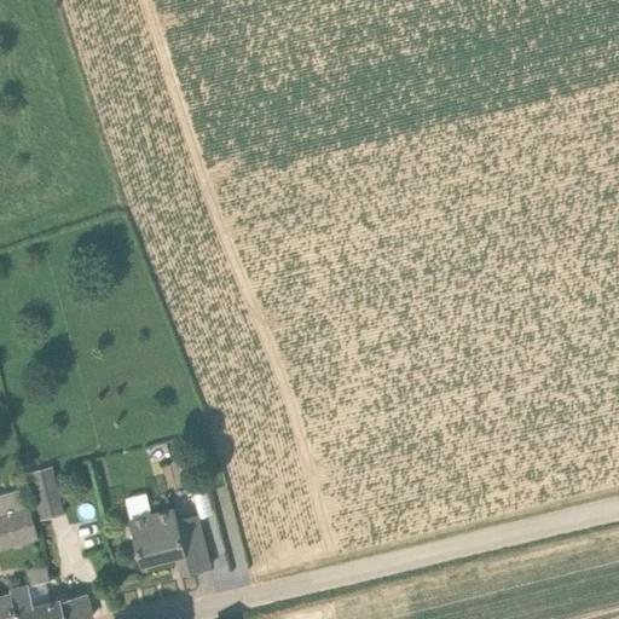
[(33,489),(40,520),(63,514),(55,482),(33,489)]
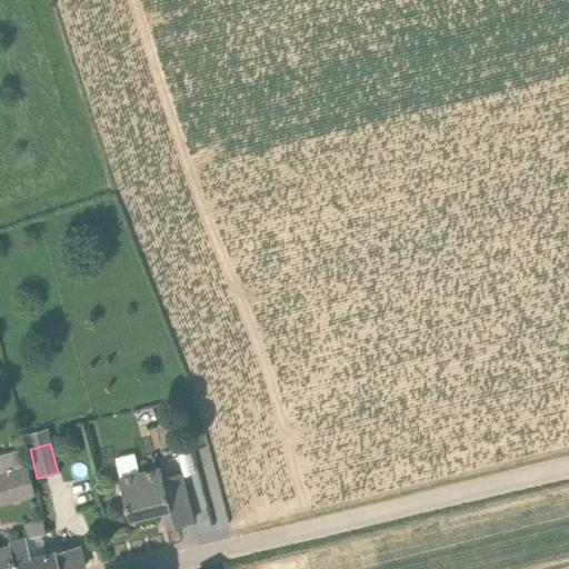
[(0,502),(36,493),(28,467),(0,473),(0,502)]
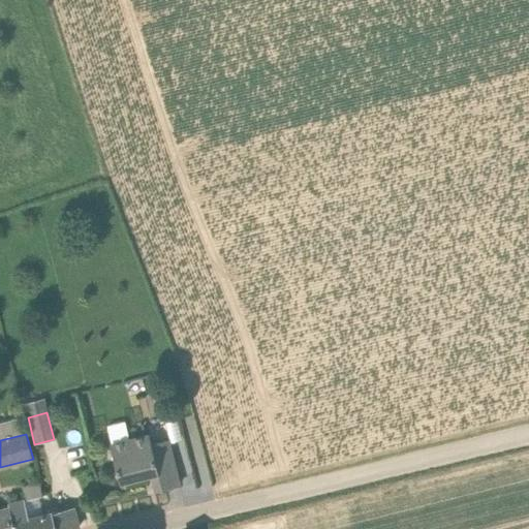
[(151,444),(149,434),(112,443),(121,483),(157,473),(161,488),(156,490),(155,488),(154,489),(155,491),(180,485),(168,440),(151,444)]
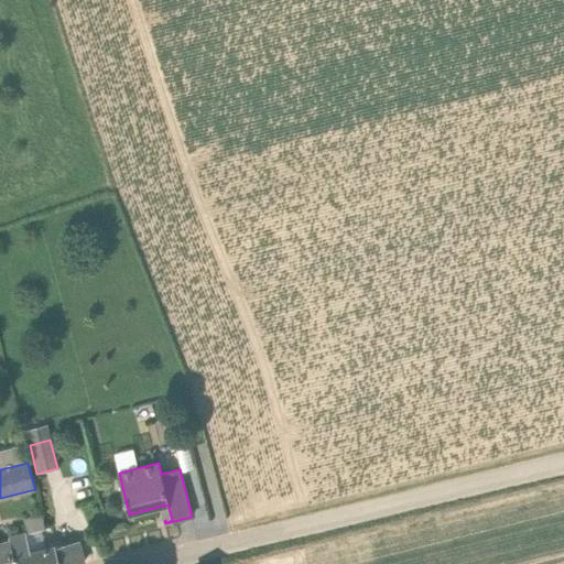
[(25,532),(25,534),(40,530),(45,529),(42,514),(24,520),(26,532),(25,532)]
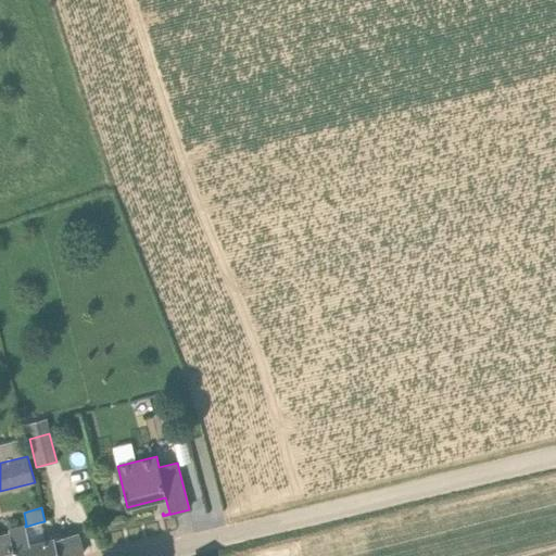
[(10,534),(15,555),(49,555),(46,541),(43,541),(39,522),(25,527),(10,531),(10,534)]
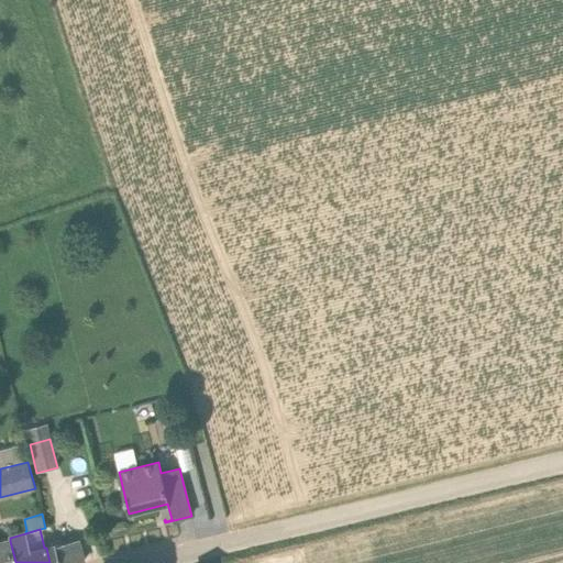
[(50,562),(79,562),(83,562),(77,540),(46,548),(50,562)]
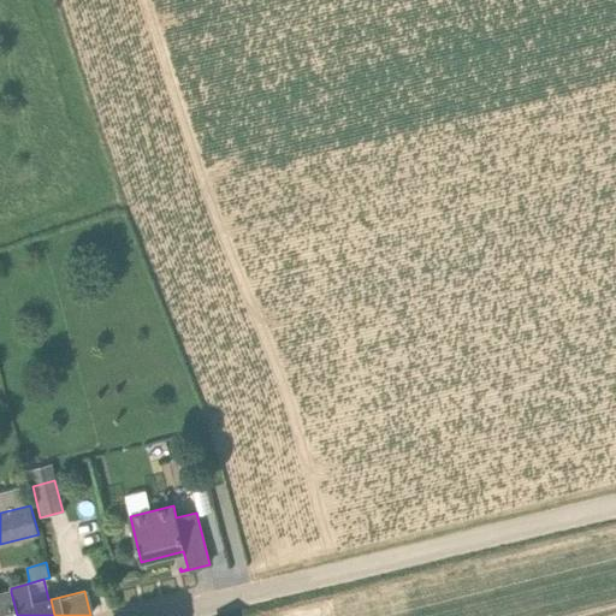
[(0,615),(17,615),(11,592),(0,594),(0,615)]
